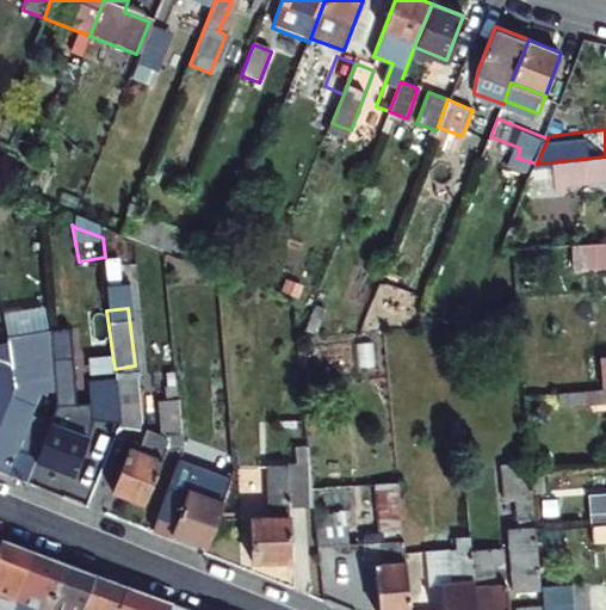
[(14,390),(0,429),(0,467),(32,481),(41,460),(61,407),(55,357),(51,331),(6,337),(8,351),(14,390)]
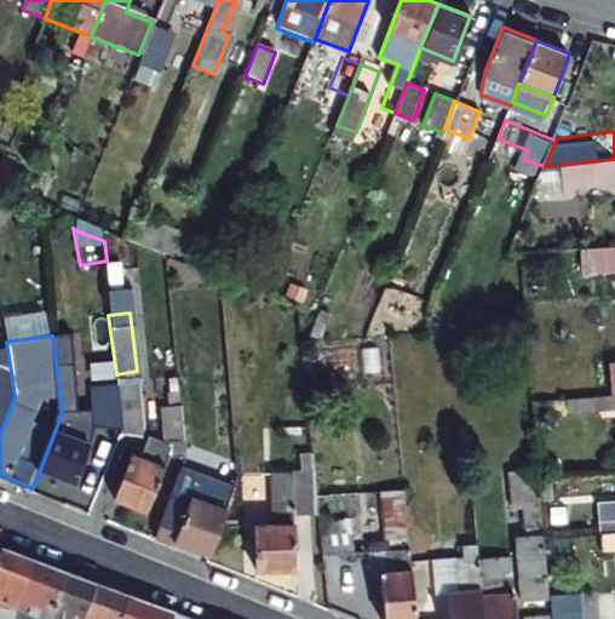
[(0,435),(15,396),(9,356),(0,356),(0,435)]
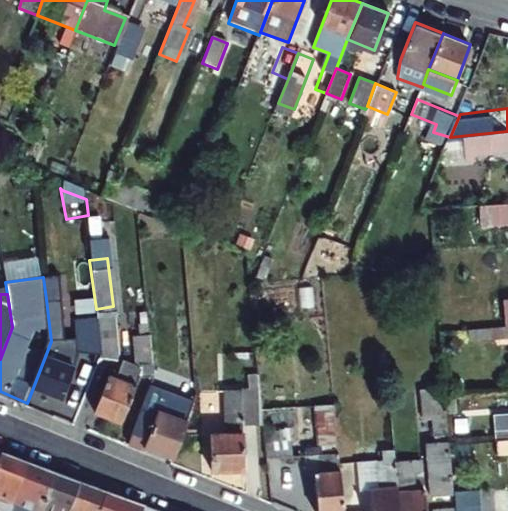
[(72,364),(64,298),(46,299),(51,341),(34,385),(64,396),(76,366),(72,364)]
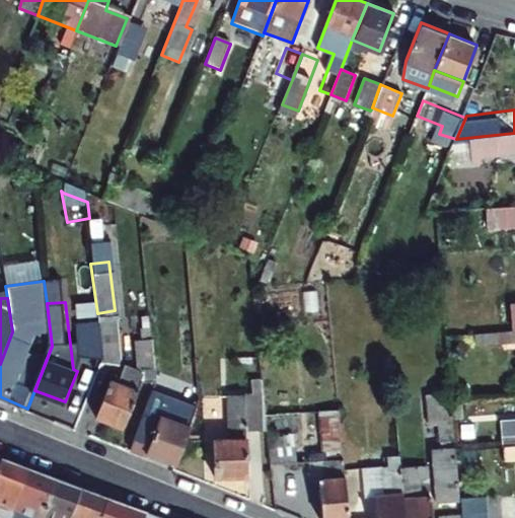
[(98,318),(102,353),(102,355),(121,352),(116,316),(98,318)]
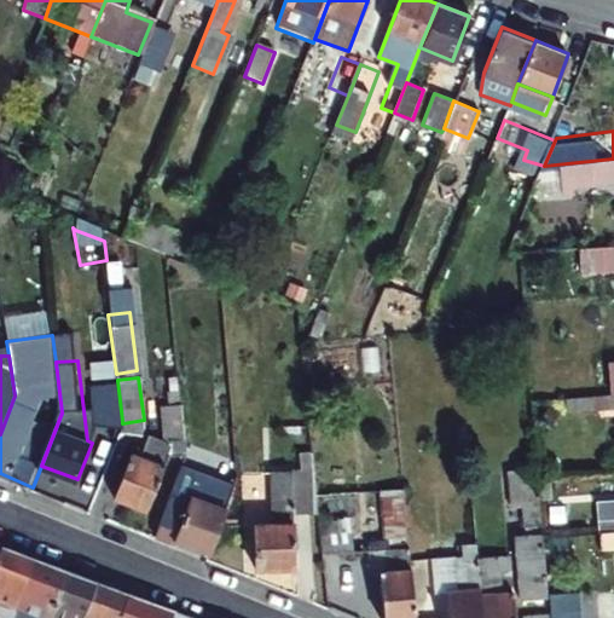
[(90,383),(96,423),(122,421),(117,380),(90,383)]
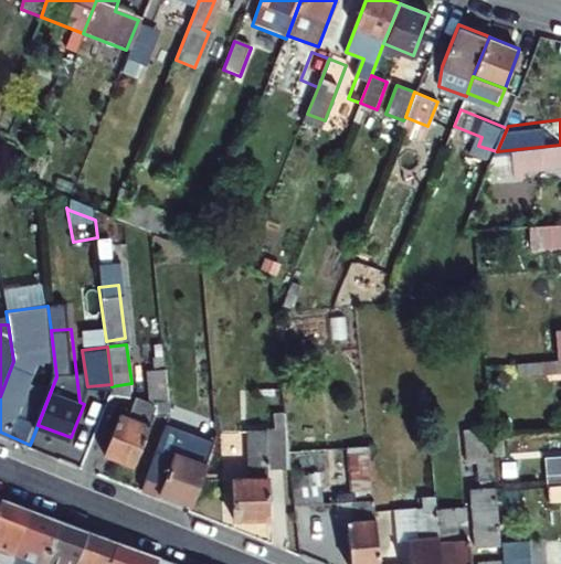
[(560,359),(524,363),(526,376),(560,371),(560,359)]
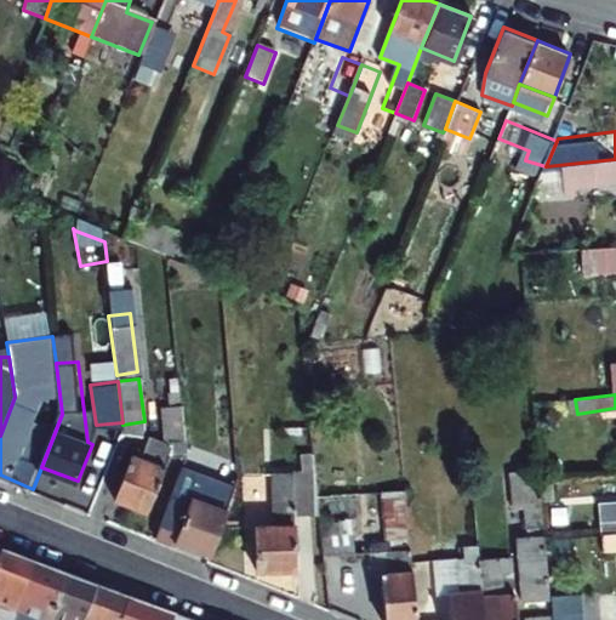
[(166,436),(165,441),(152,434),(153,448),(132,499),(150,506),(170,455),(184,448),(182,428),(166,436)]
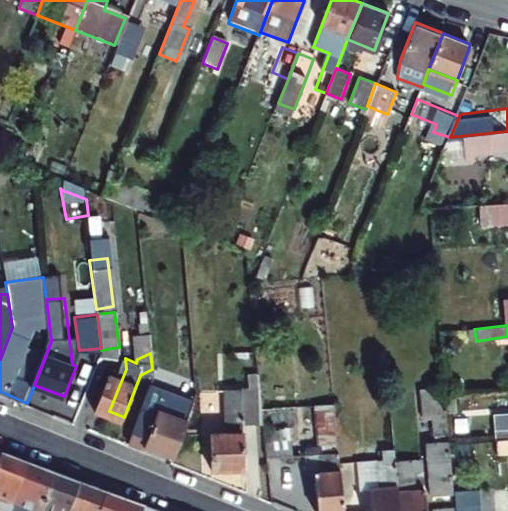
[(113,377),(108,375),(96,406),(109,411),(126,369),(125,358),(121,357),(113,377)]
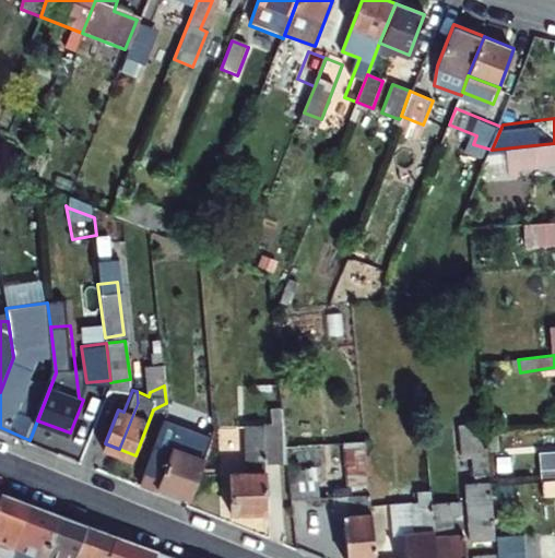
[(161,491),(195,505),(219,441),(165,422),(141,487),(160,494),(161,491)]
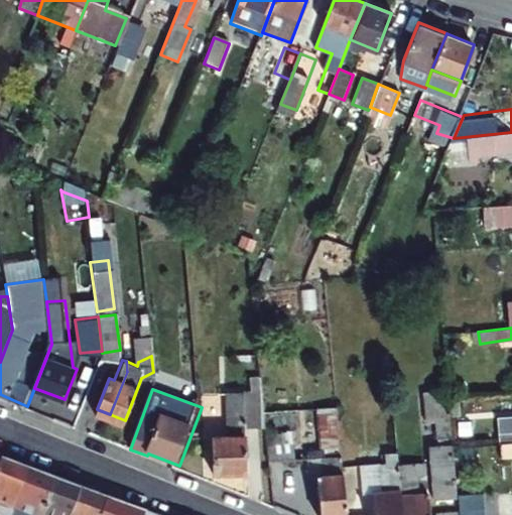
[(427,446),(433,502),(454,500),(443,392),(422,394),(425,425),(432,424),(434,445),(427,446)]
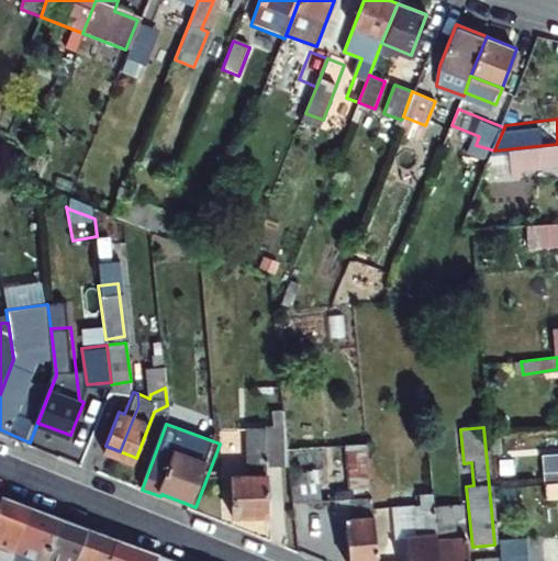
[(352,493),(335,495),(337,525),(346,524),(349,560),(377,560),(366,448),(347,450),(352,493)]
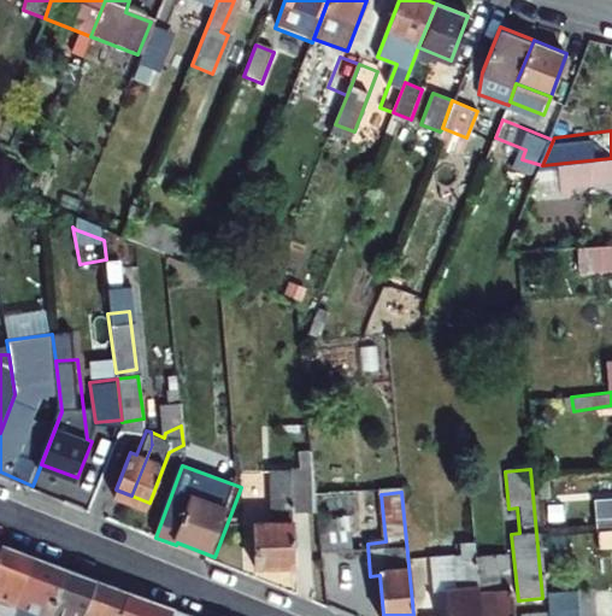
[(269,527),(249,529),(254,574),(293,570),(284,496),(266,498),(269,527)]
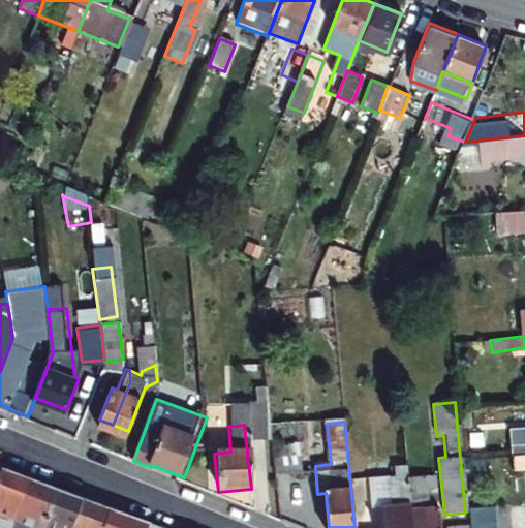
[(298,451),(272,454),(275,482),(301,478),(298,451)]
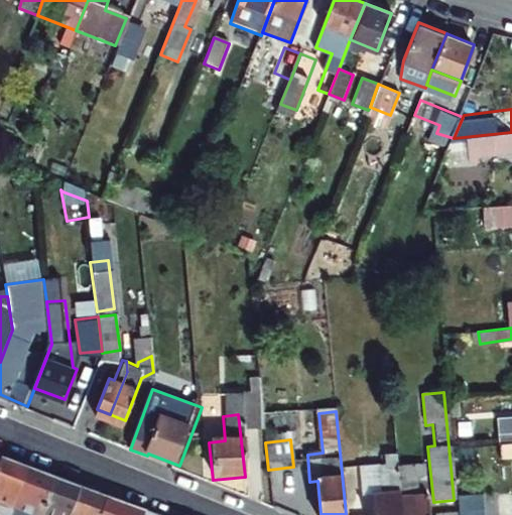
[(13,514),(26,470),(0,458),(0,514),(13,514)]
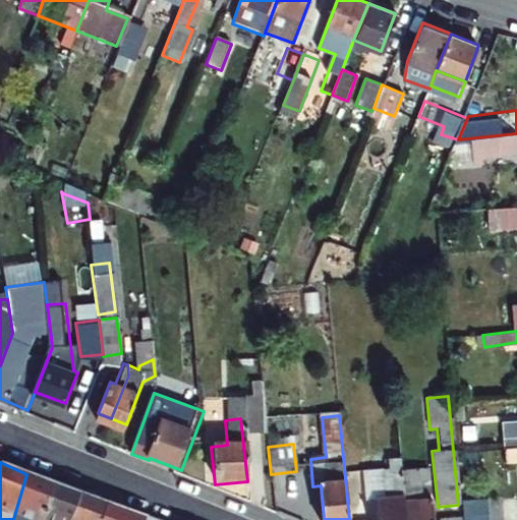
[(369,504),(377,504),(378,519),(407,519),(403,473),(402,463),(390,464),(391,474),(367,476),(369,504)]
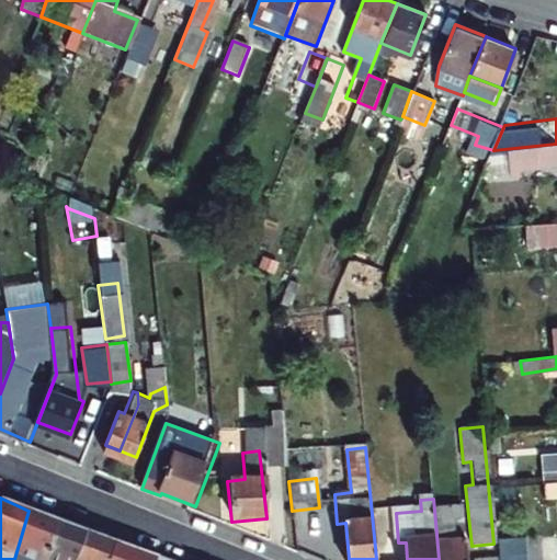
[(456,514),(456,509),(434,510),(439,559),(466,559),(465,544),(454,545),(453,522),(464,521),(464,513),(456,514)]
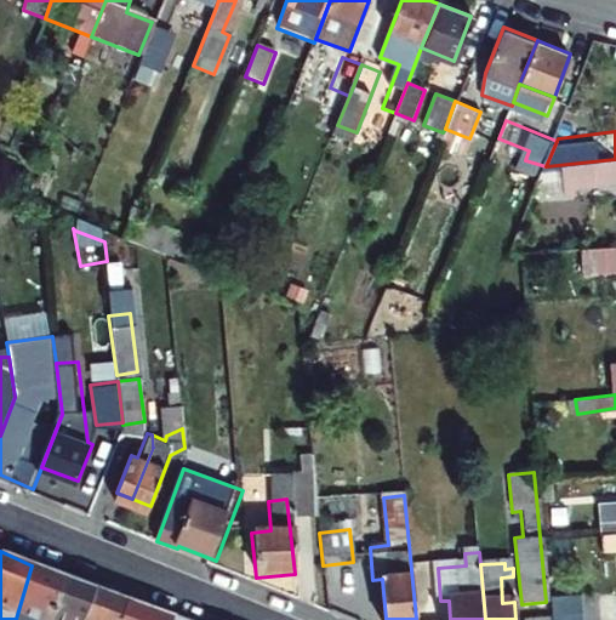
[(53,619),(68,579),(32,566),(16,619),(53,619)]
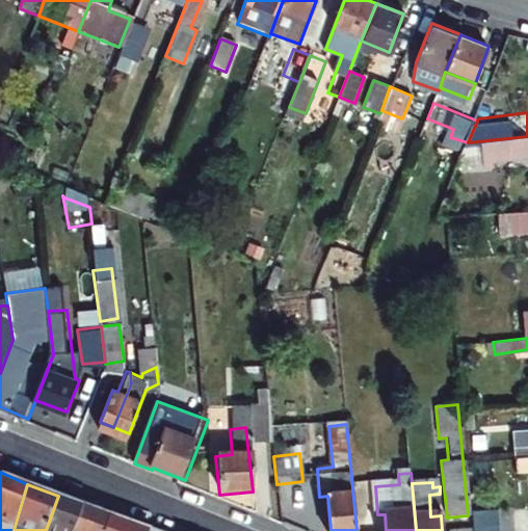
[(441,515),(440,494),(429,495),(430,516),(441,515)]
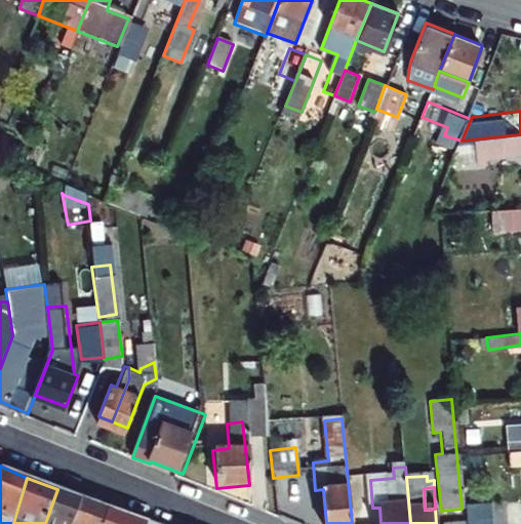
[(72,523),(81,497),(57,489),(45,523),(72,523)]
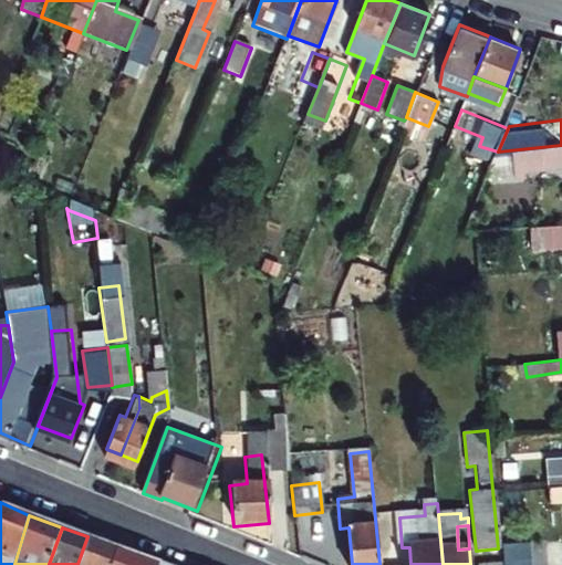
[(108,564),(114,546),(87,536),(77,564),(108,564)]
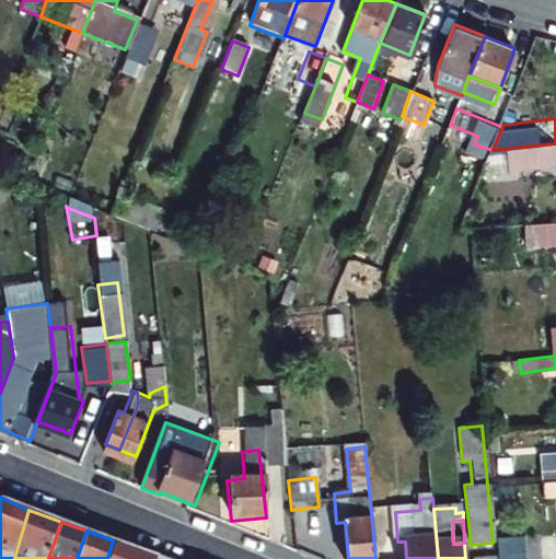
[(157,558),(158,557),(113,540),(107,558),(157,558)]
